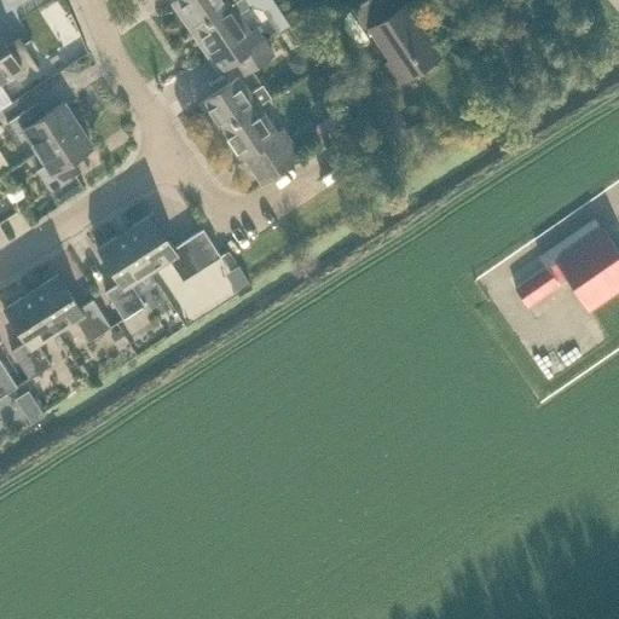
[(174,0),(171,3),(190,32),(236,0),(174,0)]
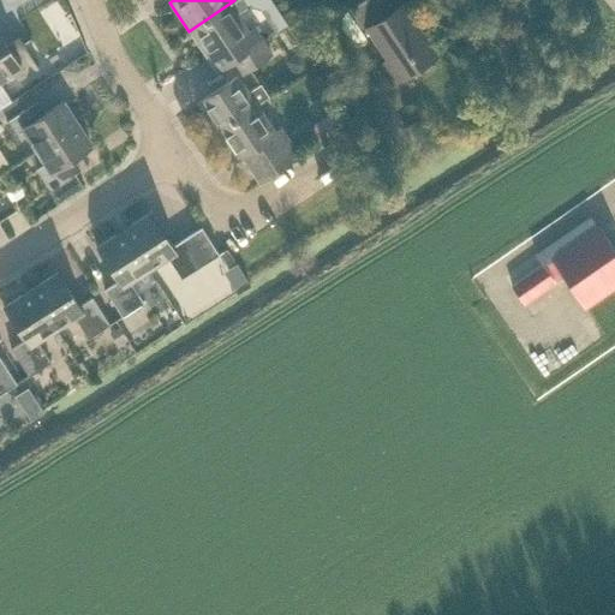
[(234,0),(189,31),(208,60),(216,72),(233,60),(261,42),(252,29),(246,33),(234,15),(251,5),(250,4),(248,0),(234,0)]
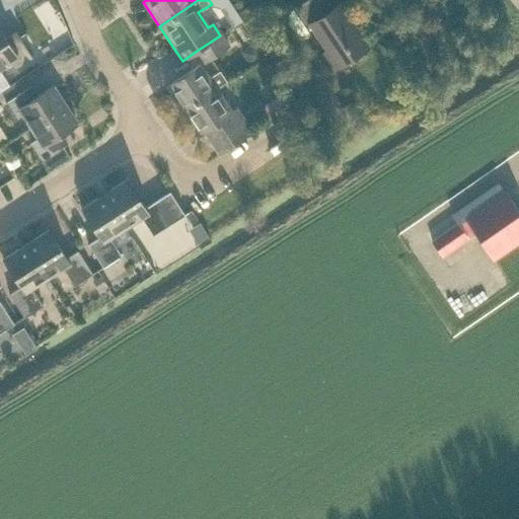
[(310,25),(326,50),(318,55),(330,73),(370,47),(353,21),(358,18),(346,0),(342,0),(331,7),(326,0),(303,0),(291,8),(282,14),(298,38),(308,31),(306,27),(310,25)]
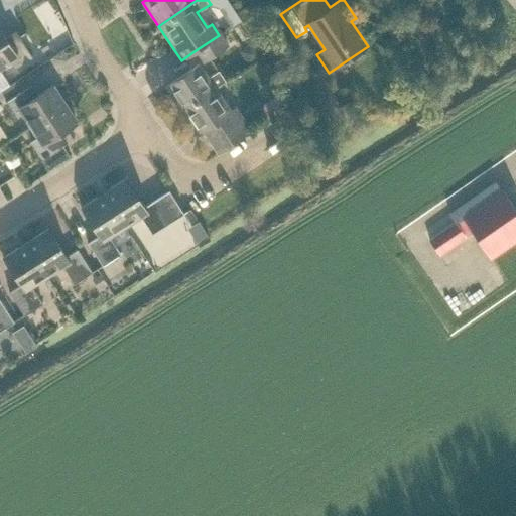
[(223,17),(230,27),(239,20),(232,11),(223,17)]
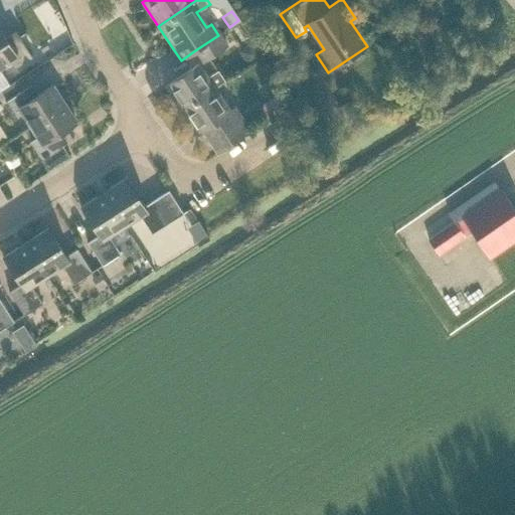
[(7,43),(0,31),(0,66),(8,61),(13,68),(30,57),(17,36),(7,43)]
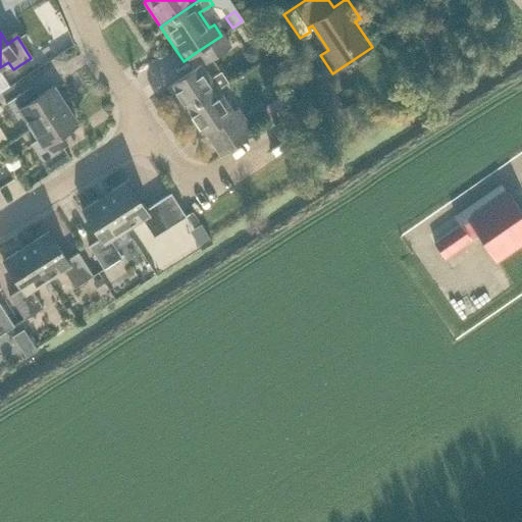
[(221,36),(198,51),(204,61),(227,45),(221,36)]
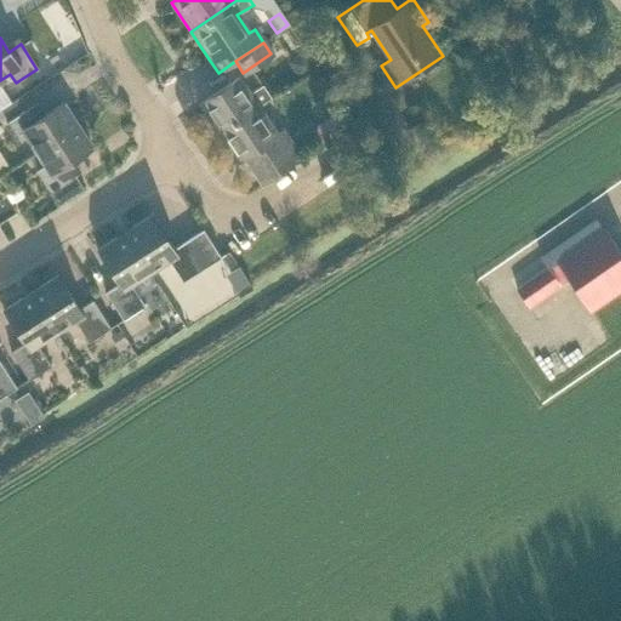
[(302,51),(288,63),(298,78),(313,66),(302,51)]
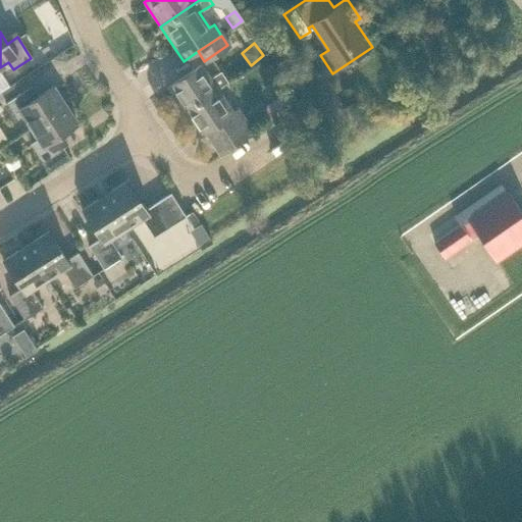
[(183,111),(183,112),(216,90),(226,83),(226,82),(219,71),(209,79),(200,64),(166,88),(183,111)]
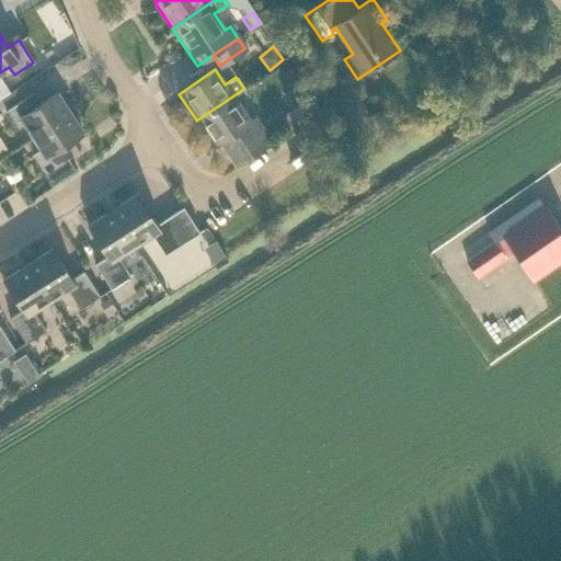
[(68,113),(55,93),(34,107),(26,96),(4,111),(16,130),(24,125),(32,137),(68,113)]
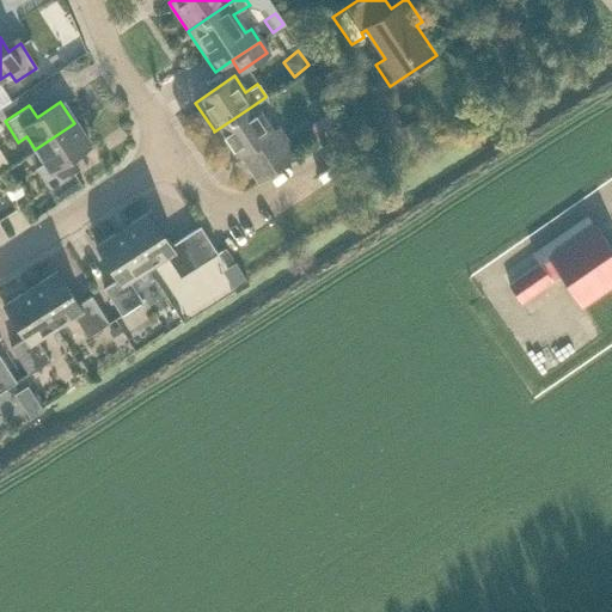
[(257,181),(294,154),(277,128),(271,132),(254,105),(214,132),(232,159),(240,154),(257,181)]
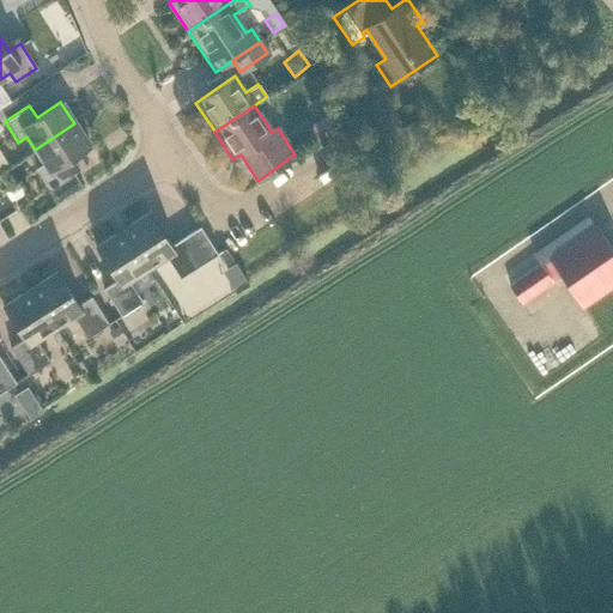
[(345,121),(337,108),(326,115),(311,125),(320,137),(345,121)]
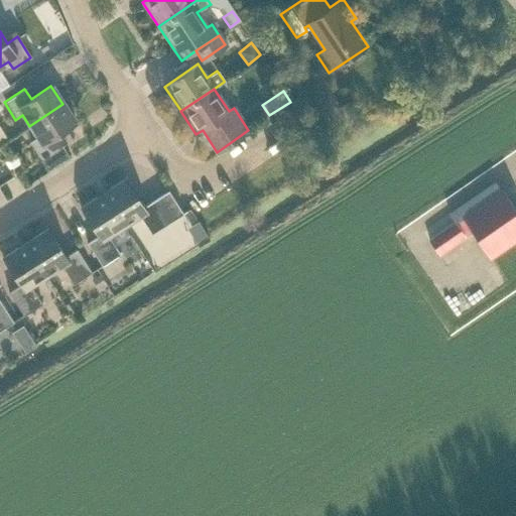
[(62,104),(29,126),(36,137),(29,142),(40,159),(60,146),(54,135),(75,122),(62,104)]
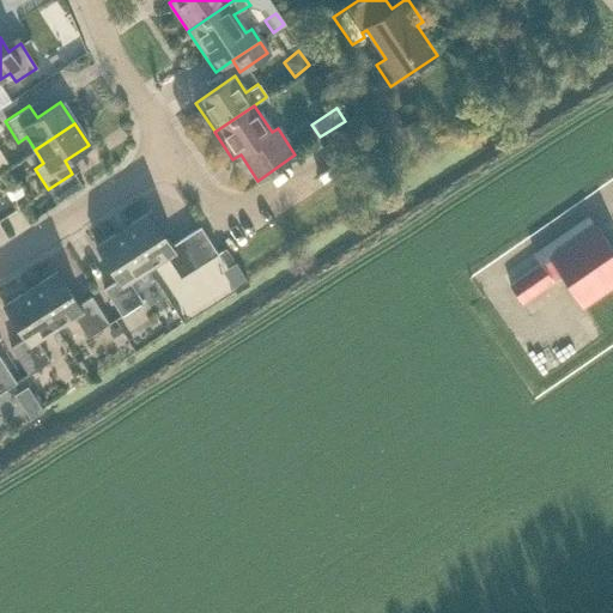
[(417,126),(402,132),(408,145),(423,139),(417,126)]
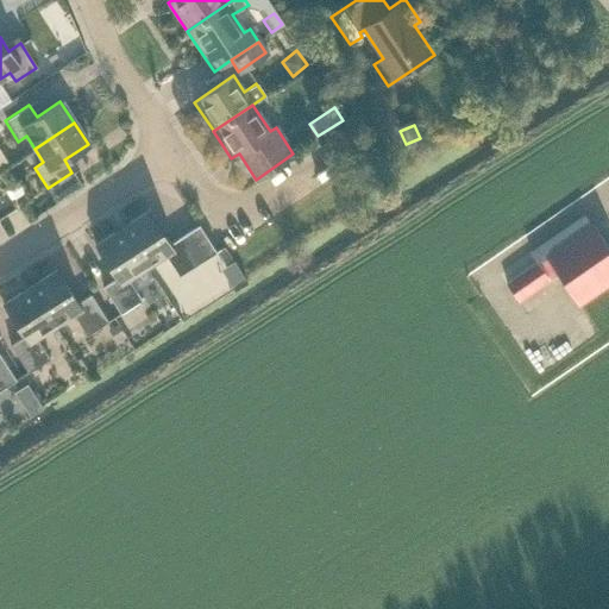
[(13,198),(23,192),(17,182),(7,188),(13,198)]
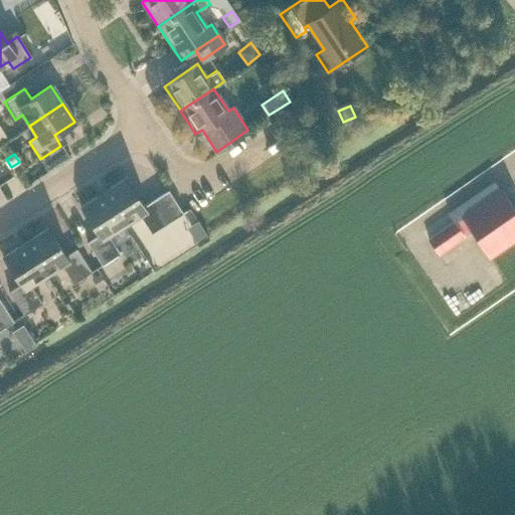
[(150,234),(182,213),(167,190),(142,206),(123,178),(101,192),(123,226),(139,216),(150,234)]
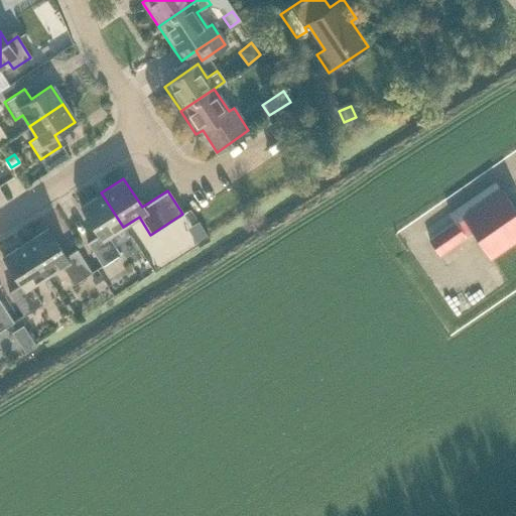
[(515,210),(502,189),(462,218),(462,219),(456,223),(428,241),(438,255),(472,232),(490,257),(515,239),(515,210)]
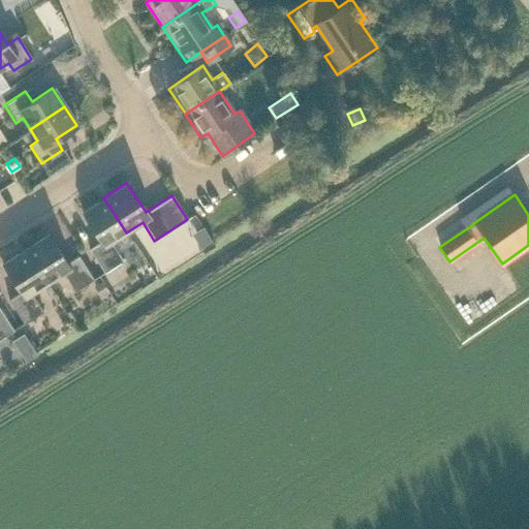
[(100,241),(88,249),(103,273),(122,260),(111,243),(126,232),(103,197),(81,212),(100,241)]
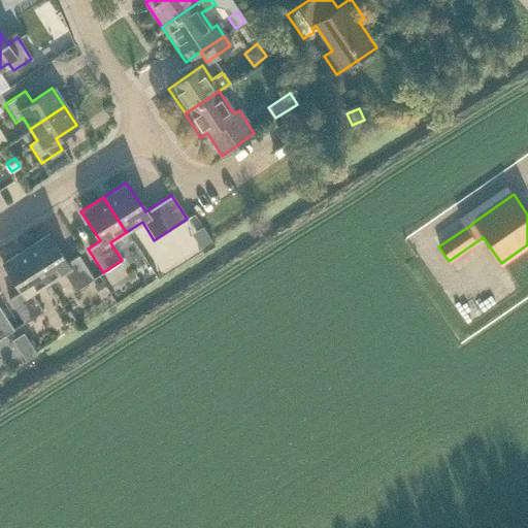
[(73,291),(93,278),(77,255),(65,263),(46,233),(24,248),(46,284),(62,273),(73,291)]
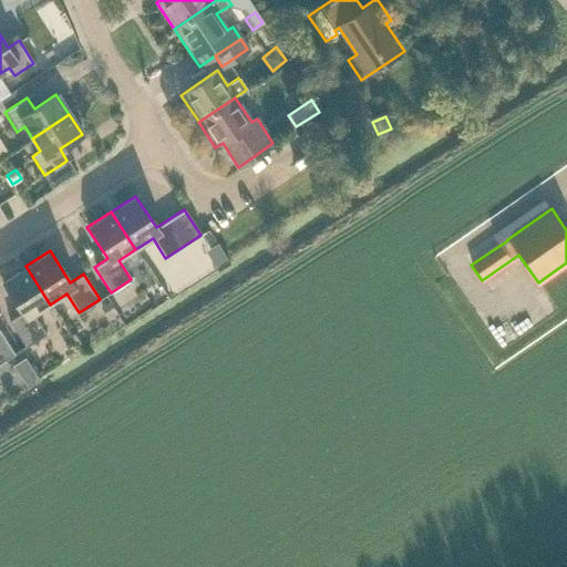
[(24,347),(44,334),(33,316),(50,305),(26,266),(1,281),(21,313),(9,322),(24,347)]
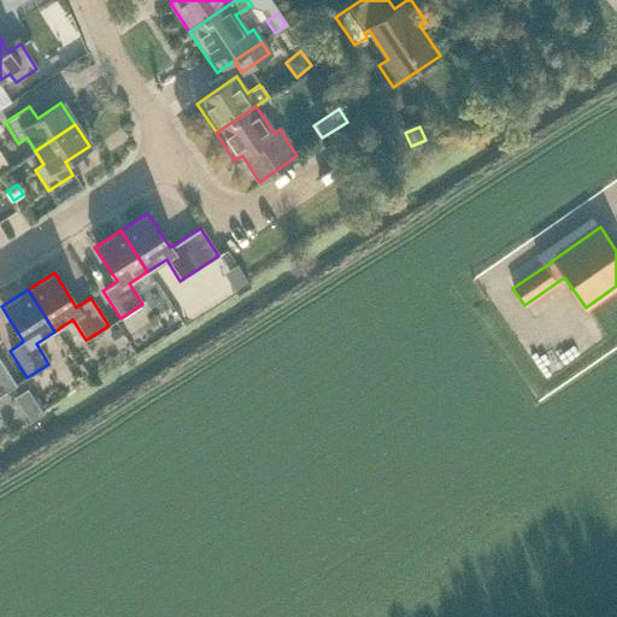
[(110,334),(117,346),(127,340),(119,328),(110,334)]
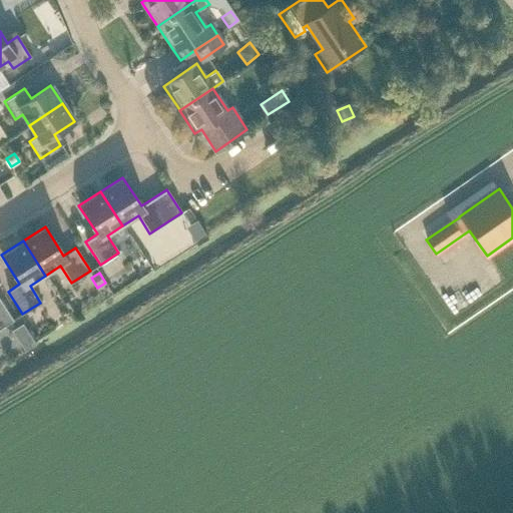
[(0,328),(12,321),(0,302),(0,328)]
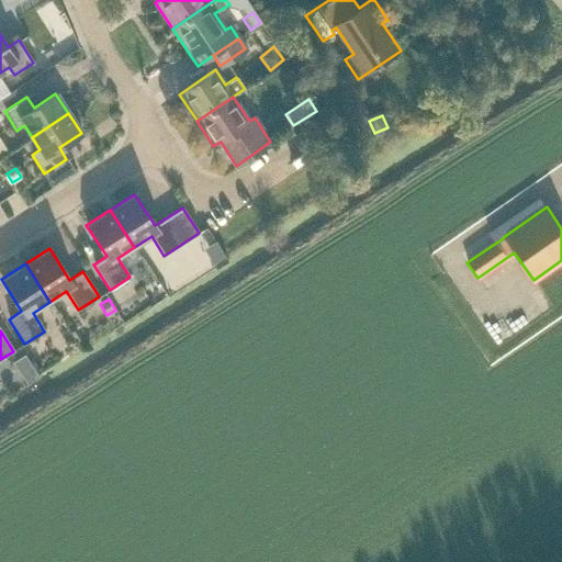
[(32,366),(25,355),(14,361),(21,372),(32,366)]
